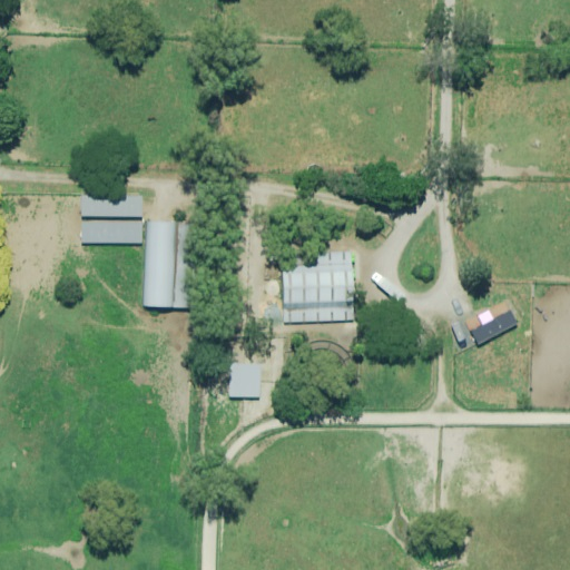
[(144,217),(144,196),(85,195),(85,216),(144,217)]
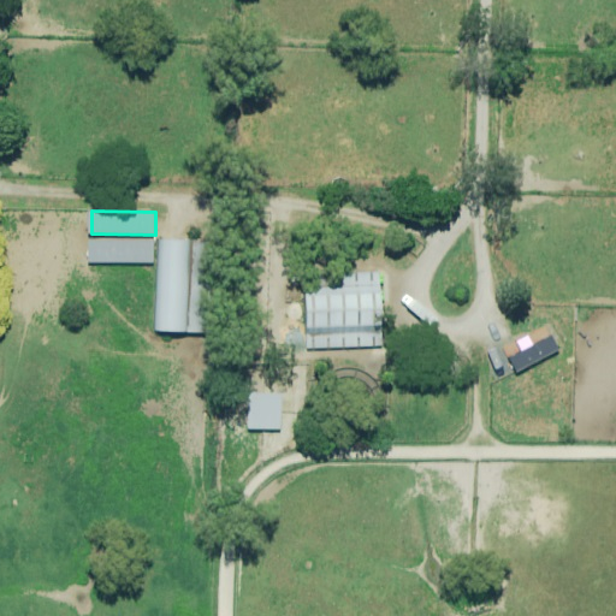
[(213,241),(166,240),(163,331),(208,333),(213,241)]
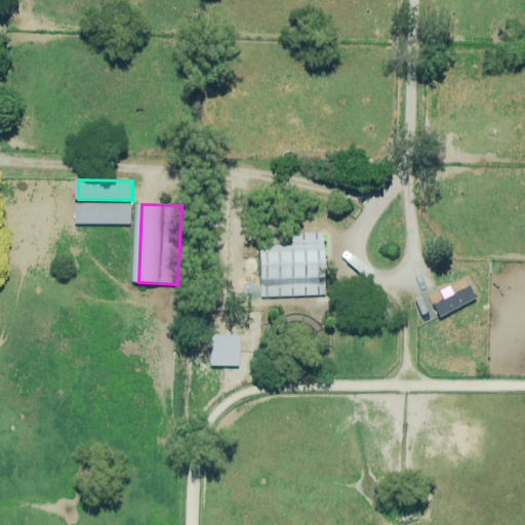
[(133,224),(133,205),(77,205),(77,224),(133,224)]
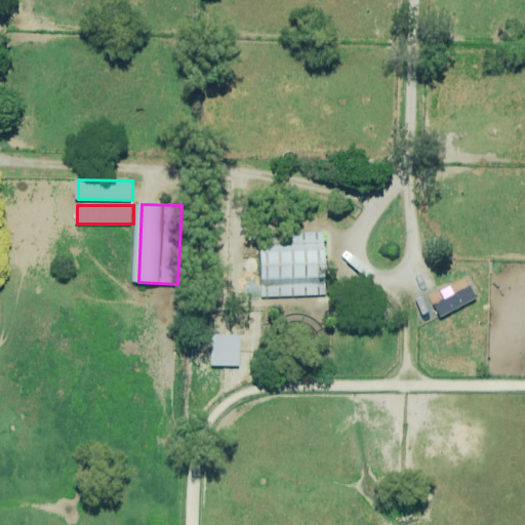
[(326,232),(263,233),(264,295),(327,294),(326,232)]
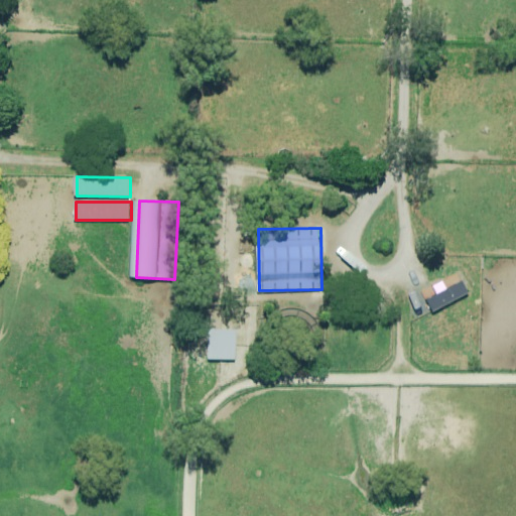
[(427,294),(440,325),(450,320),(445,307),(480,293),(476,283),(473,285),(470,277),(427,294)]
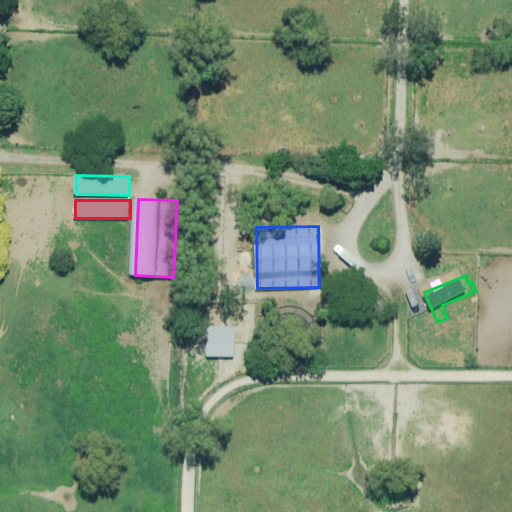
[(234,357),(236,327),(209,326),(208,356),(234,357)]
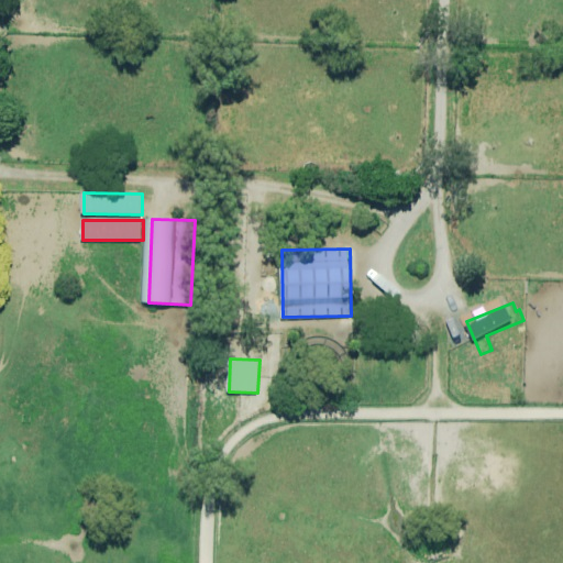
All buildings are outlined.
